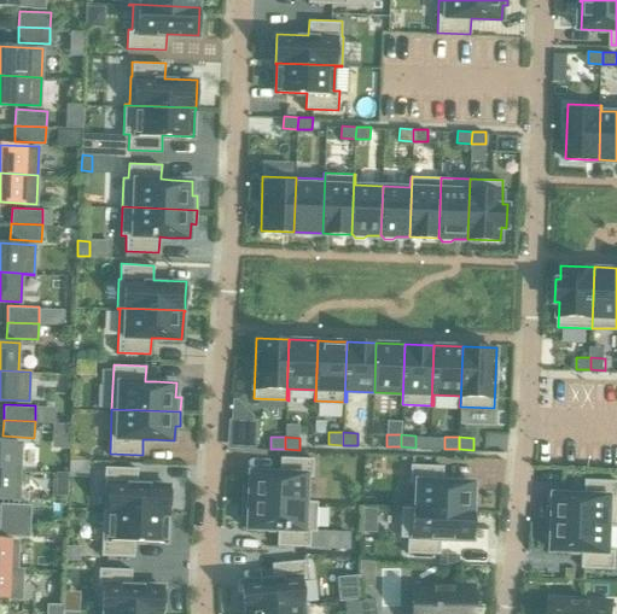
[(0,440),(0,469),(21,471),(22,442),(0,440)]
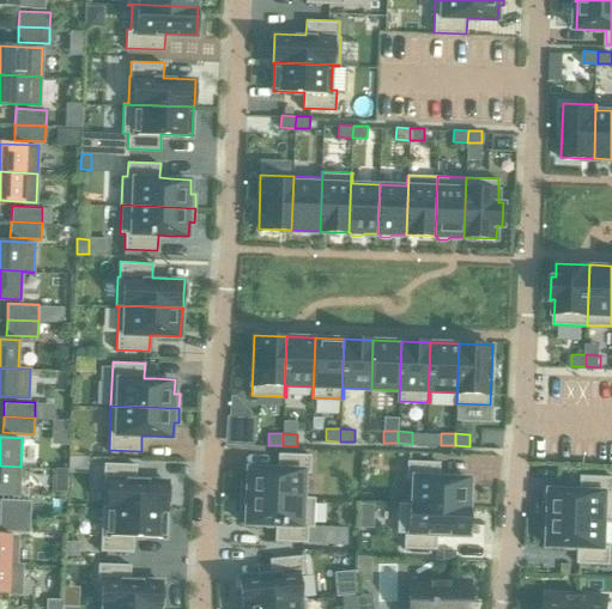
[(241,494),(315,498),(315,497),(303,495),(304,472),(310,473),(311,454),(278,452),(278,466),(278,468),(267,467),(247,467),(247,481),(241,480),(241,494)]
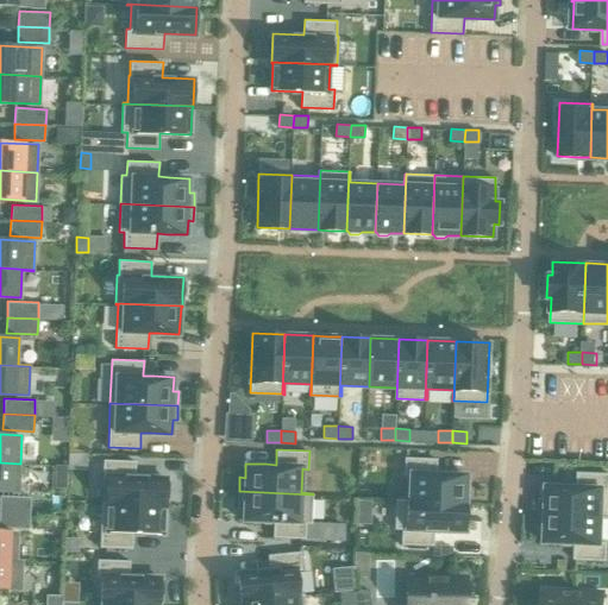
[(70,454),(69,468),(86,470),(87,455),(70,454)]
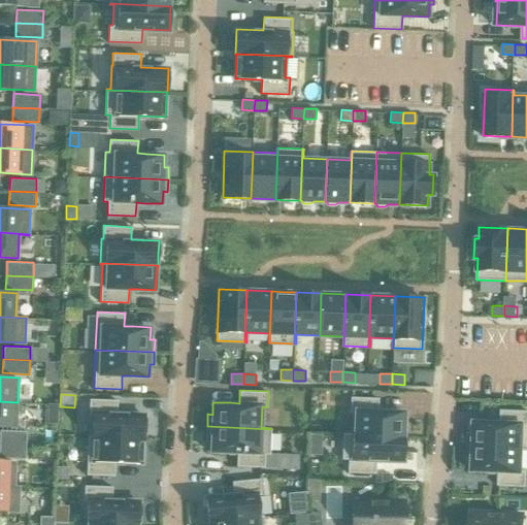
[(404,412),(379,411),(379,397),(351,396),(350,413),(355,413),(355,433),(343,432),(343,433),(405,436),(405,435),(404,435),(404,412)]
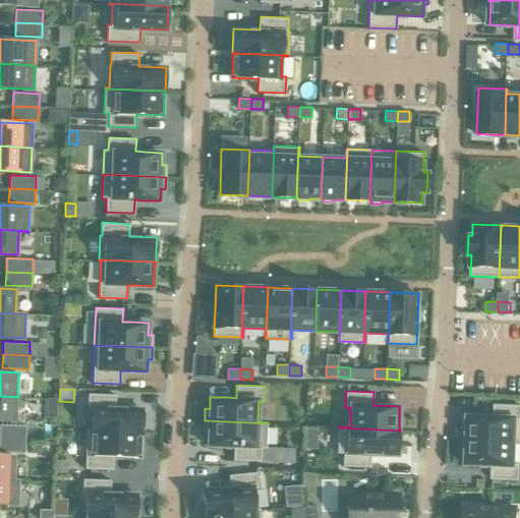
[(116,407),(116,394),(89,393),(88,408),(92,409),(91,430),(142,433),(142,429),(142,421),(143,408),(116,407)]
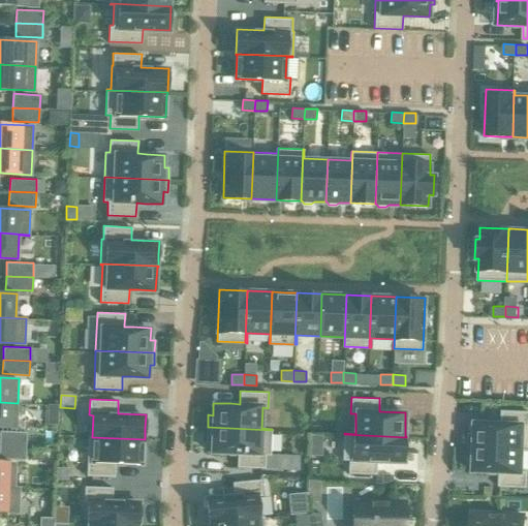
[(0,426),(17,427),(18,403),(0,402),(0,426)]
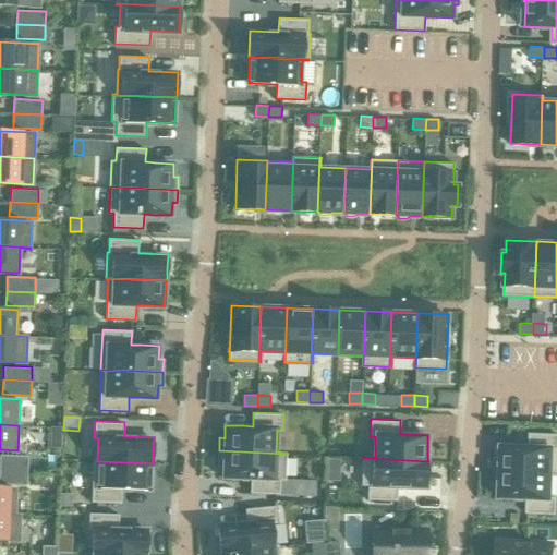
[(496,458),(496,471),(556,472),(556,433),(530,432),(530,444),(530,446),(520,446),(501,445),(501,458),(496,458)]
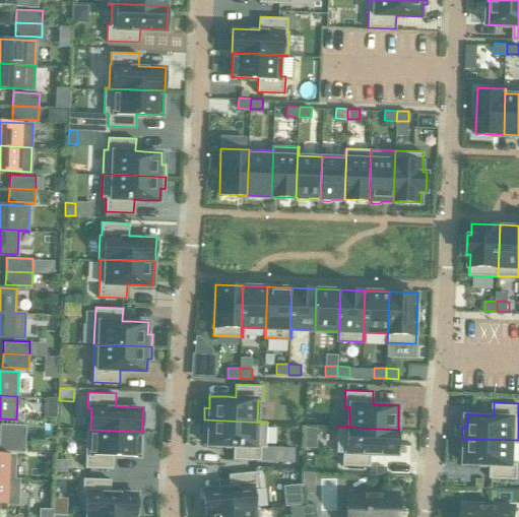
[(208,433),(207,444),(225,445),(234,445),(234,448),(234,458),(261,459),(261,447),(266,447),(267,423),(204,419),(203,432),(208,433)]
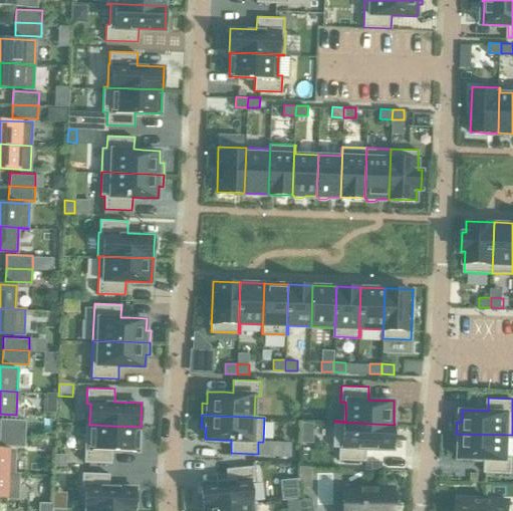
[(0,431),(25,433),(26,420),(0,419),(0,421),(0,431)]
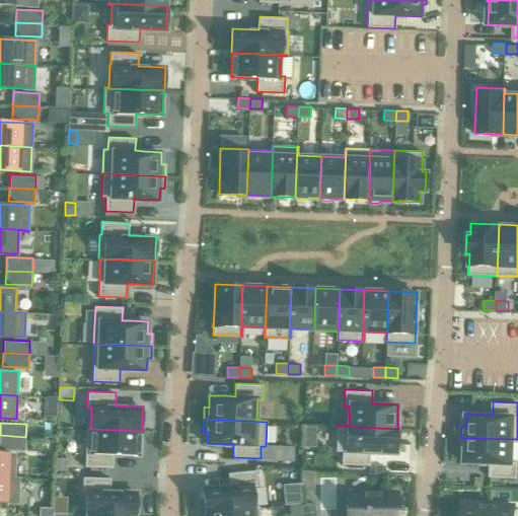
[(398,429),(338,426),(337,450),(343,451),(342,463),(369,465),(370,452),(397,453),(398,432),(398,429)]
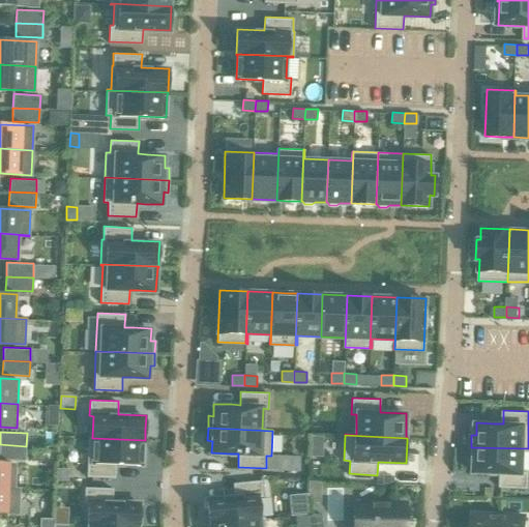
[(92,439),(89,438),(87,475),(115,477),(116,466),(116,464),(124,464),(142,465),(143,441),(144,441),(145,440),(92,438),(92,439)]
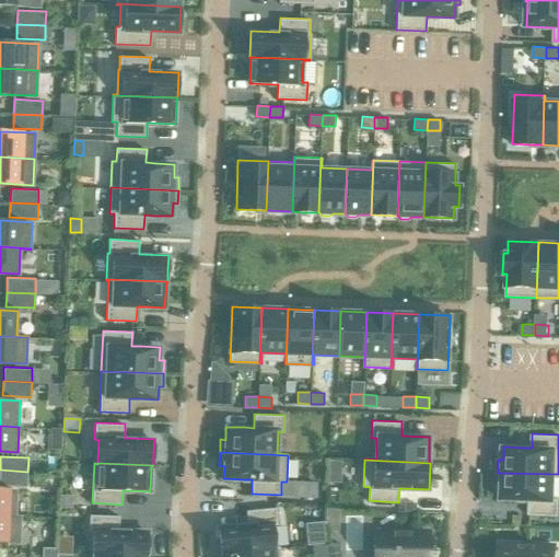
[(27,472),(0,470),(0,485),(27,486),(27,472)]
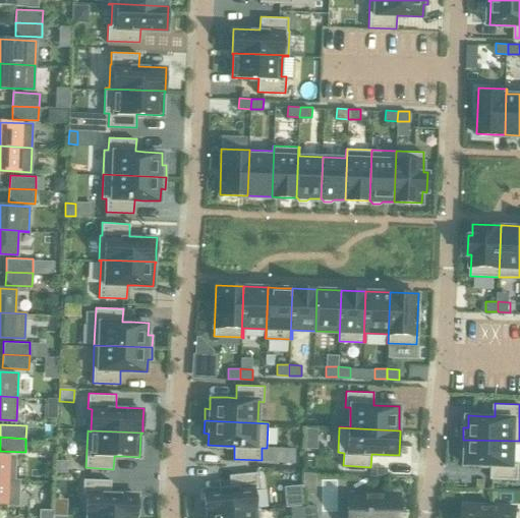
[(519,441),(463,440),(462,452),(467,452),(466,464),(483,464),(493,465),(493,467),(492,478),(519,479),(519,463),(515,463),(516,443),(519,442),(519,441)]
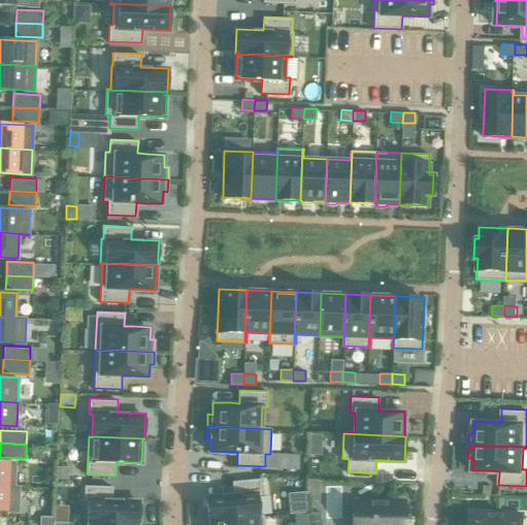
[(14,485),(14,461),(0,460),(0,485),(19,486),(20,485),(14,485)]
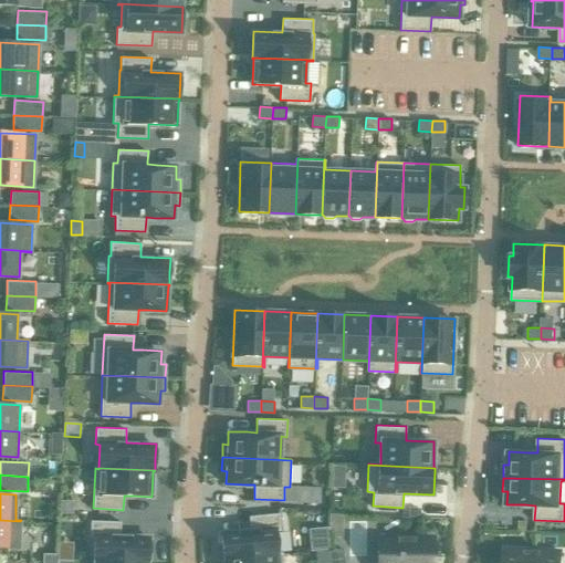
[(418,506),(409,506),(409,514),(418,514),(418,506)]
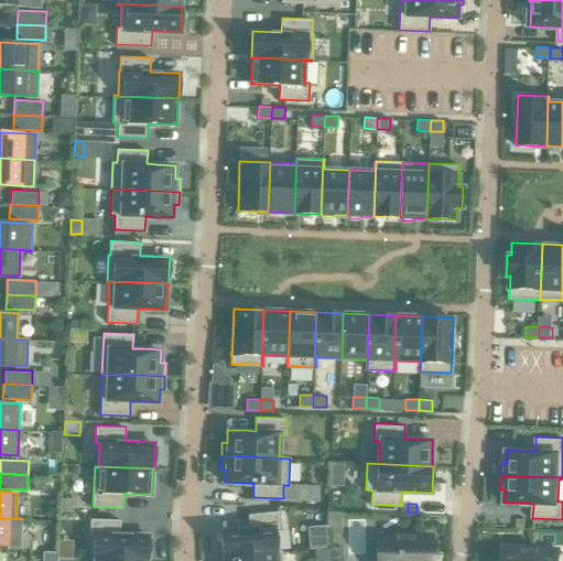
[(223,553),(223,557),(282,551),(282,550),(278,550),(275,528),(280,528),(278,510),(248,514),(249,528),(220,530),(222,545),(223,553)]
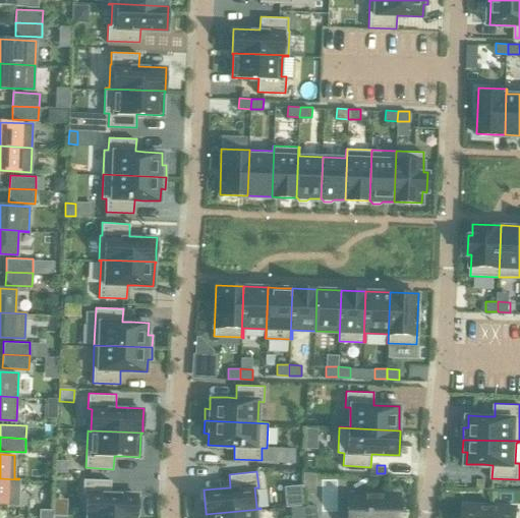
[(0,478),(0,503),(18,504),(18,479),(0,478)]
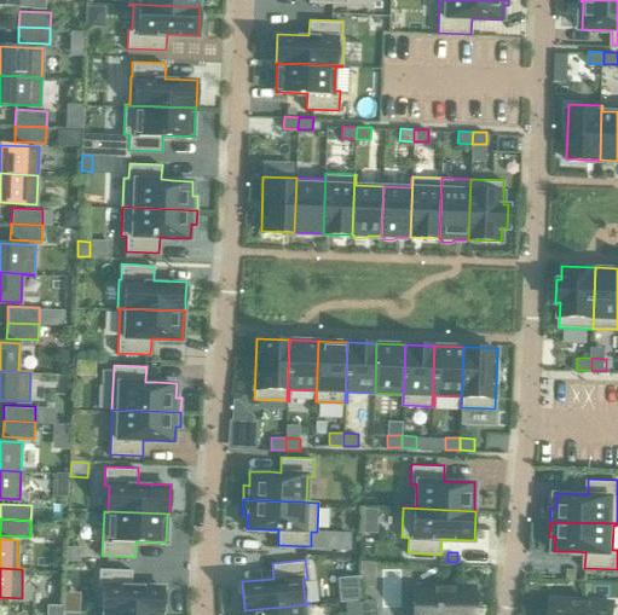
[(163,614),(163,611),(163,602),(165,586),(132,585),(132,569),(99,568),(99,586),(103,587),(102,613),(163,614)]
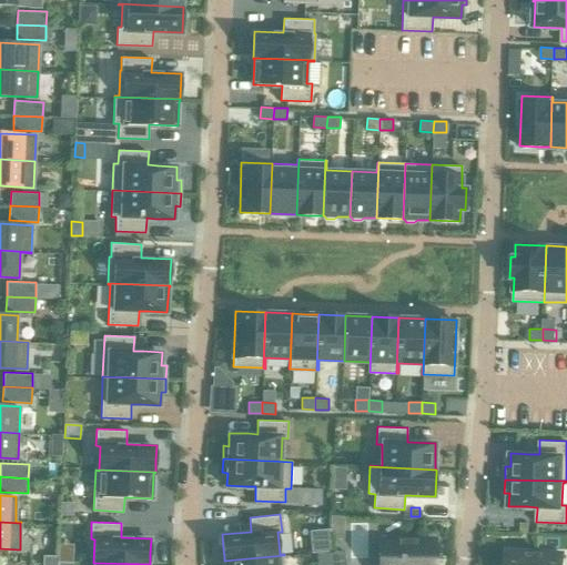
[(434,564),(435,538),(378,538),(378,564),(434,564)]
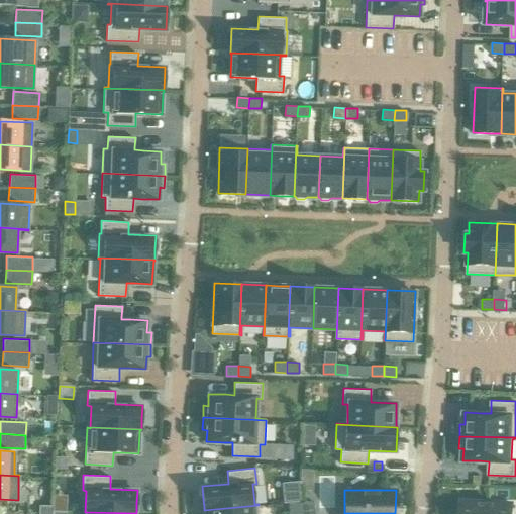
[(301,513),(313,513),(313,500),(300,501),(301,513)]
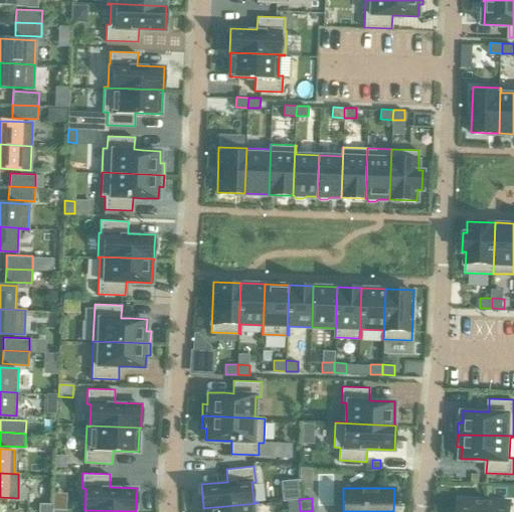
[(300,511),(299,499),(287,500),(288,511),(300,511)]
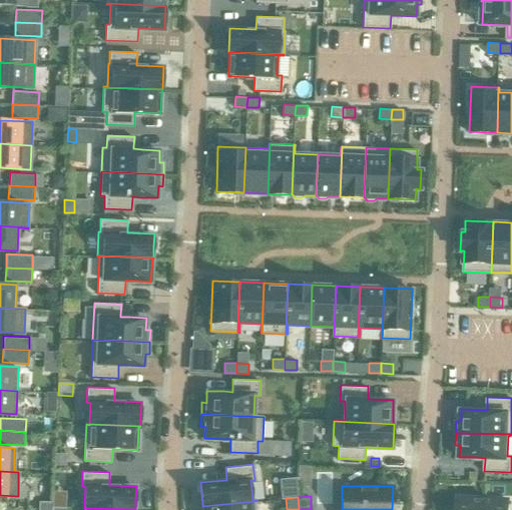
[(508,509),(509,499),(459,497),(459,503),(458,503),(457,509),(508,509)]
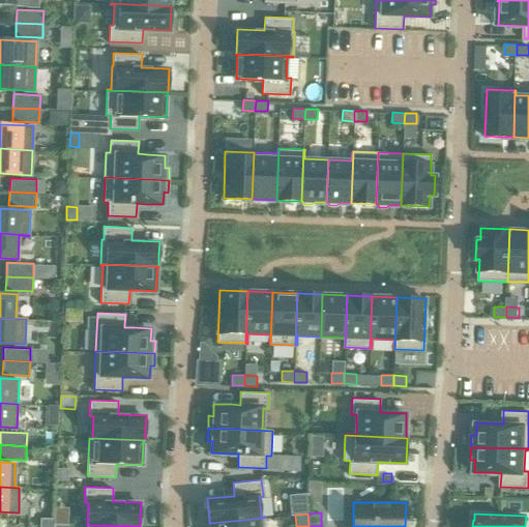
[(54,526),(55,517),(40,517),(39,526),(54,526)]
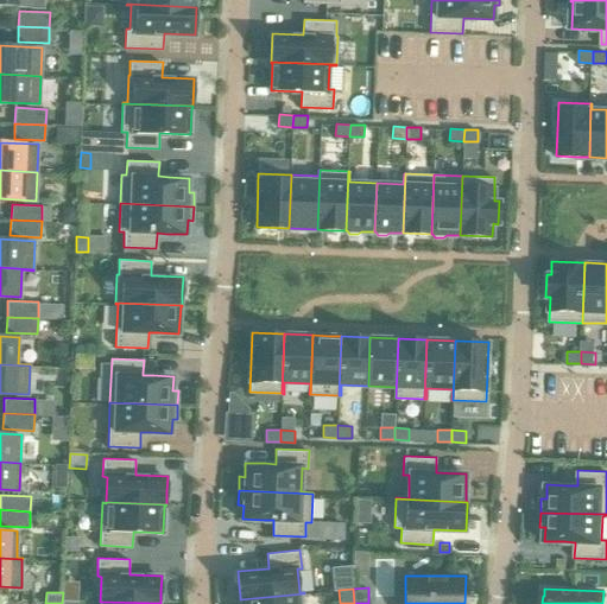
[(304,603),(304,593),(240,599),(240,601),(241,601),(241,603),(304,603)]
